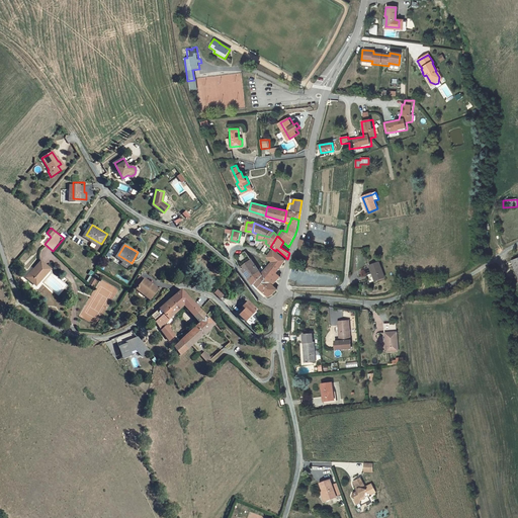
[(285,257),(276,249),(275,251),(269,258),(273,261),(263,276),(273,286),(280,277),(275,273),(285,261),(283,260),(285,257)]
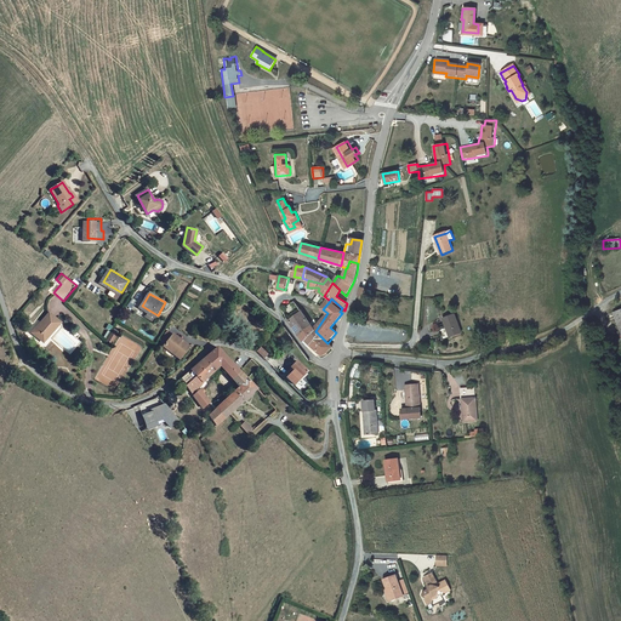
[(311,323),(303,312),(289,322),(298,336),(311,323)]
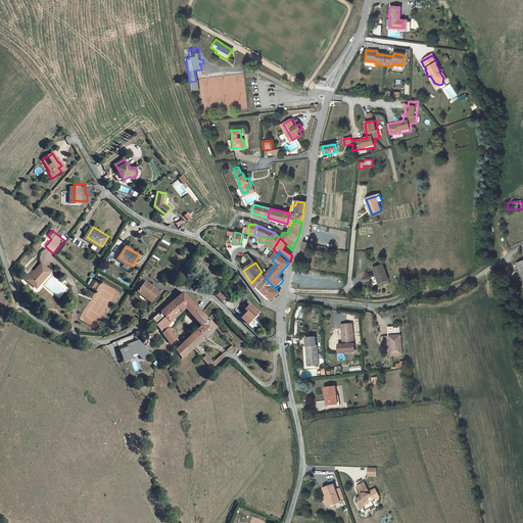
[(50,273),(42,265),(27,279),(34,286),(41,279),(43,281),(50,273)]
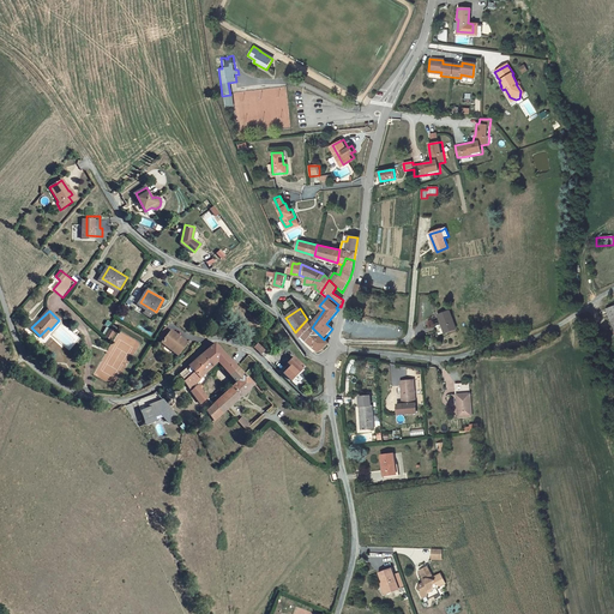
[(451,312),(438,317),(441,325),(443,325),(446,333),(457,331),(451,312)]
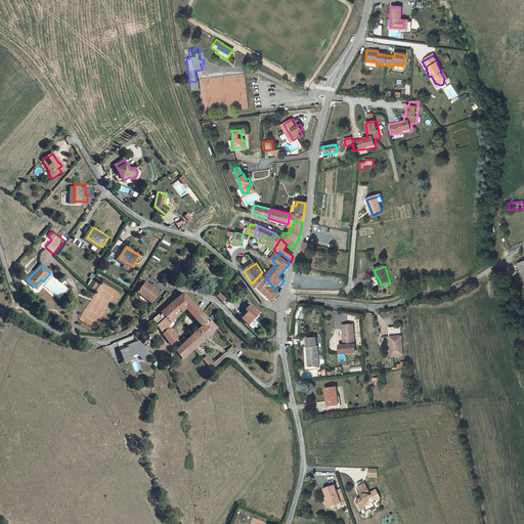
[(257,289),(266,279),(262,272),(252,284),(255,290),(257,289)]
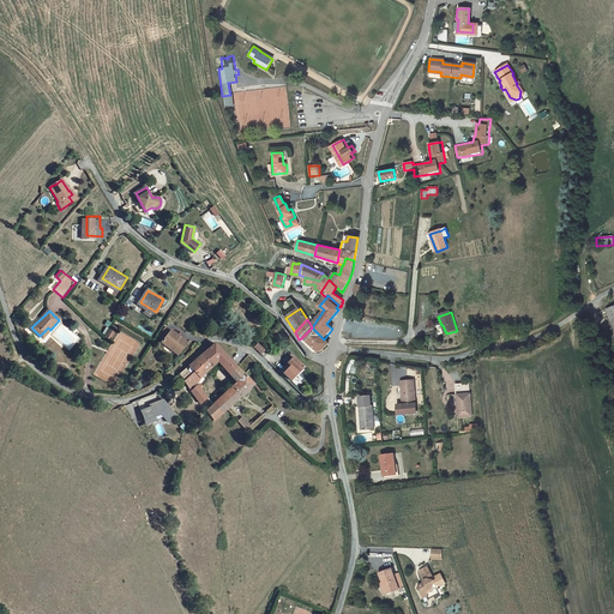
[(40,336),(42,338),(50,330),(48,327),(40,336)]
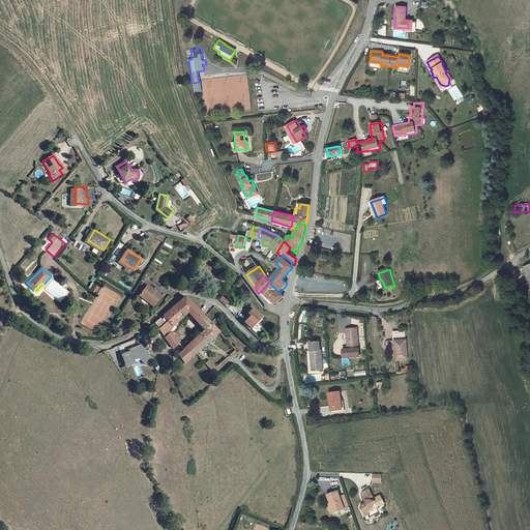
[(143,293),(148,286),(144,283),(138,290),(142,294),(143,293)]
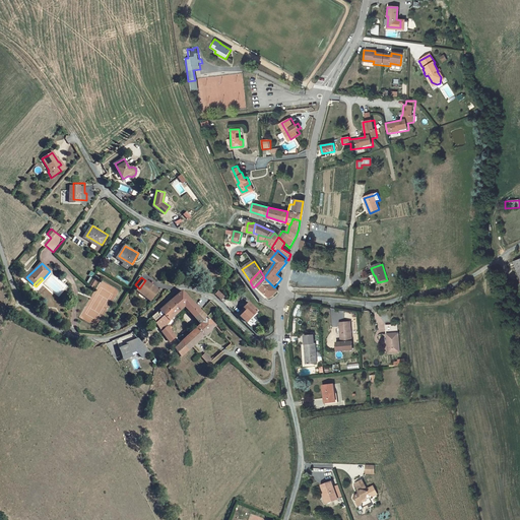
[(261,290),(269,298),(269,299),(278,290),(274,287),(264,277),(255,286),(256,286),(261,290)]
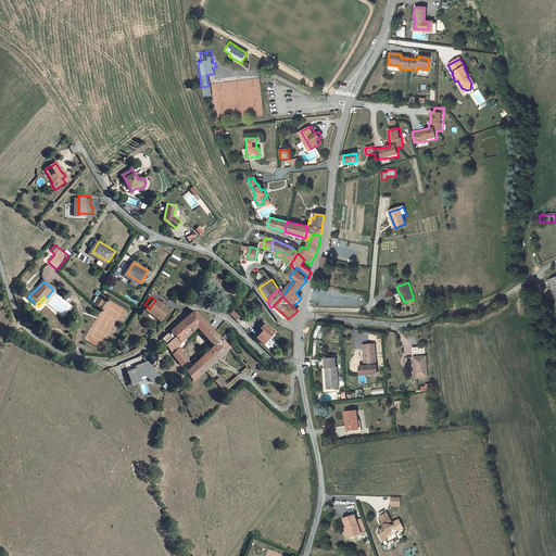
[(169,311),(156,299),(155,300),(150,307),(158,315),(156,316),(162,320),(169,311)]
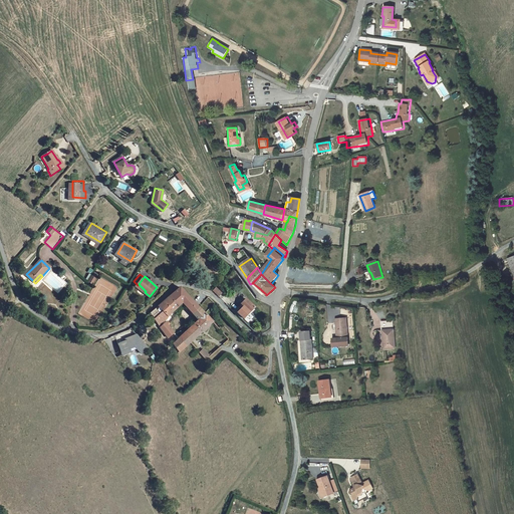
[(137,286),(145,292),(146,291),(139,284),(138,285),(137,286)]
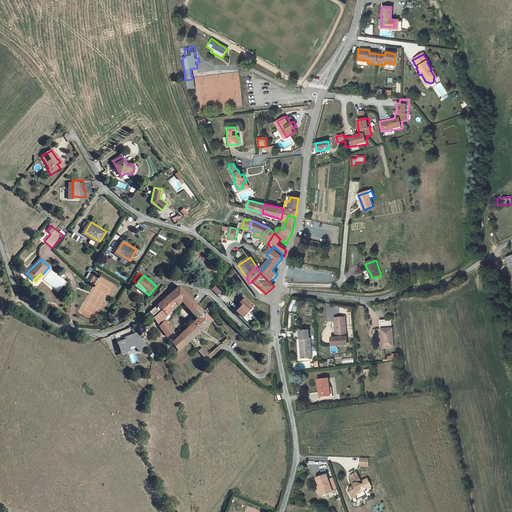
[(198,306),(179,286),(173,292),(183,302),(192,312),(198,306)]
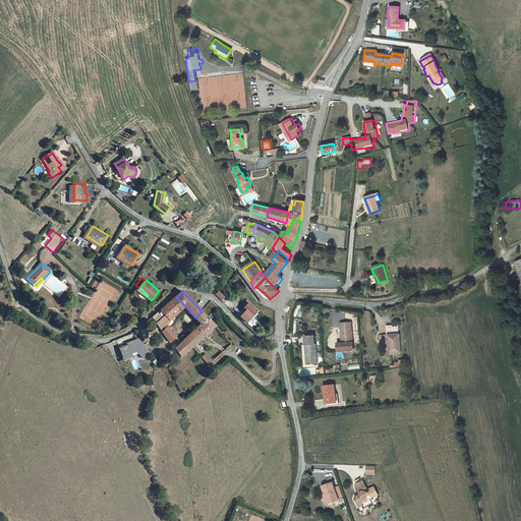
[(224,296),(219,291),(215,295),(221,300),(224,296)]
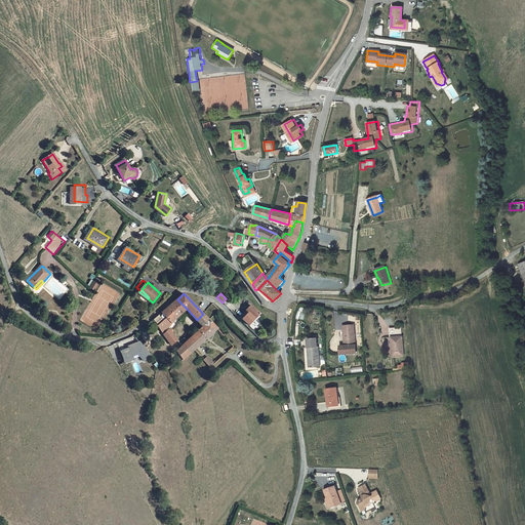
[(270,303),(272,300),(264,293),(261,295),(270,303)]
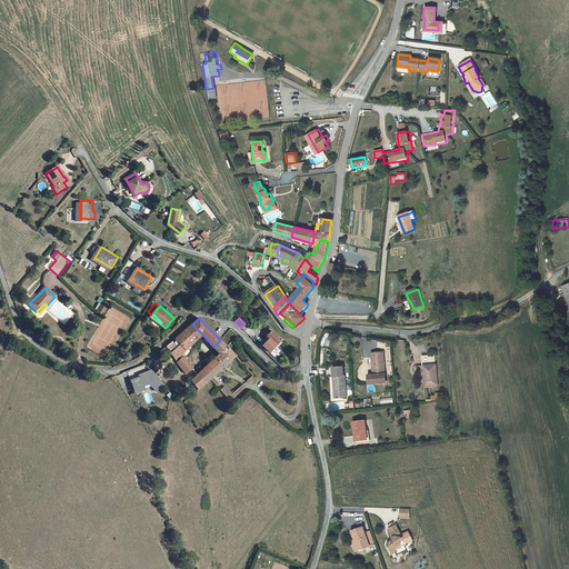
[(203,336),(192,325),(188,329),(198,340),(203,336)]
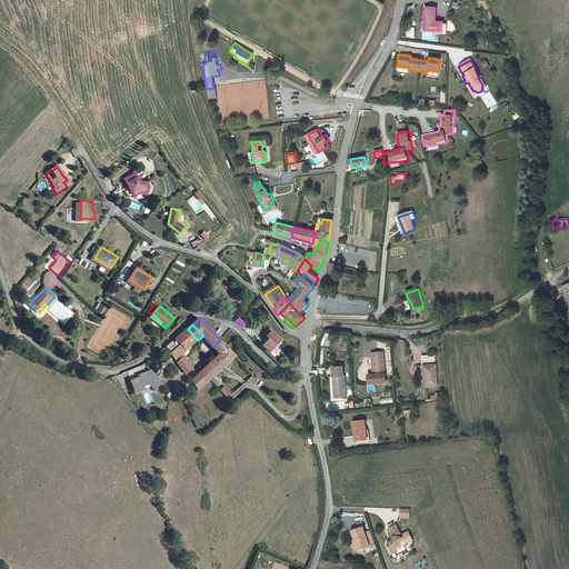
[(186,351),(193,345),(197,341),(198,340),(188,329),(166,348),(176,359),(185,355),(186,351)]
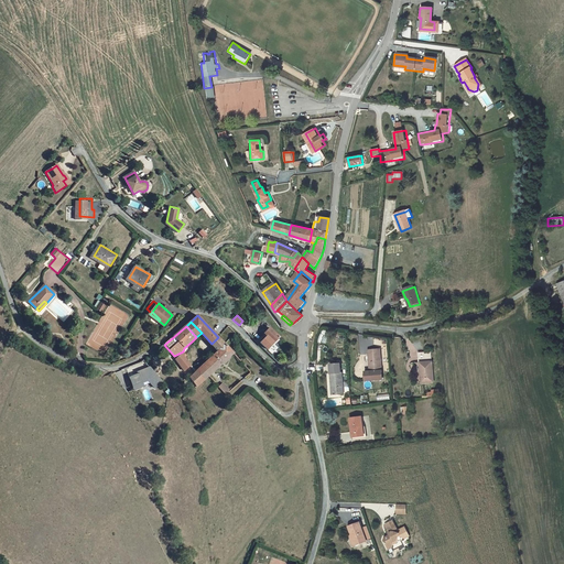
[(272,343),(278,337),(268,328),(264,333),(262,333),(267,337),(272,342),(272,343)]
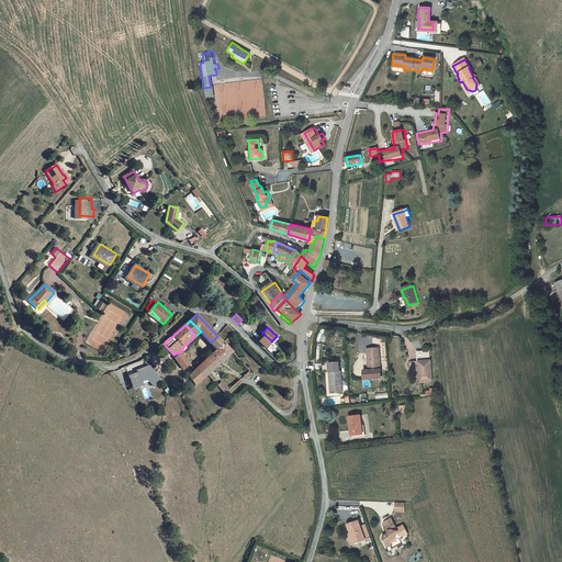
[(195,369),(204,378),(209,373),(233,351),(217,336),(211,343),(217,349),(195,369)]
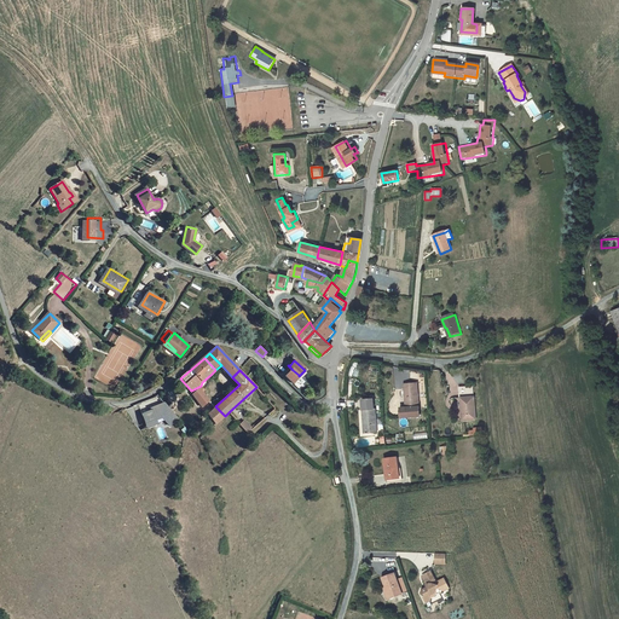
[(397,408),(398,417),(417,416),(415,383),(403,385),(404,406),(397,408)]
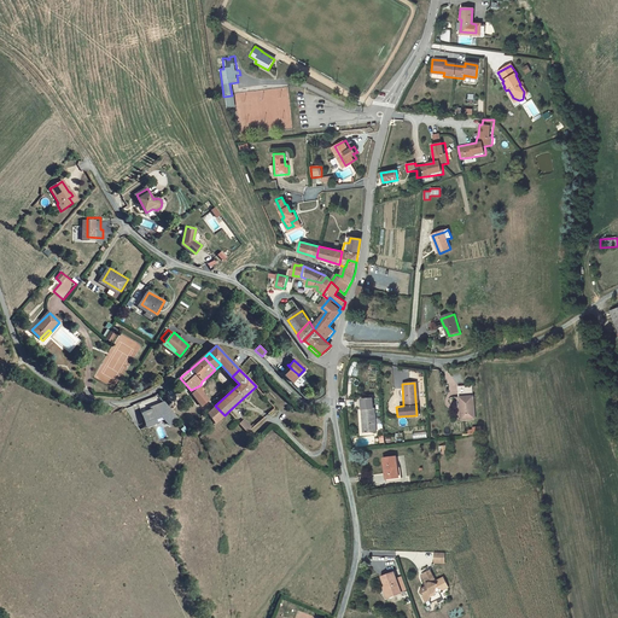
[(474,419),(471,386),(458,388),(461,420),(474,419)]
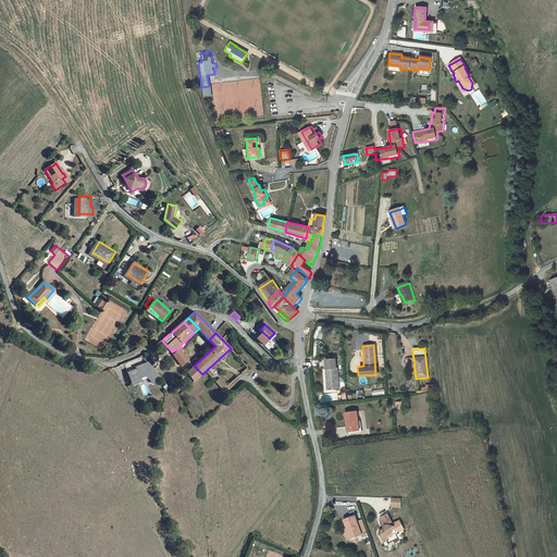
[(182,364),(188,359),(184,354),(180,349),(173,354),(182,364)]
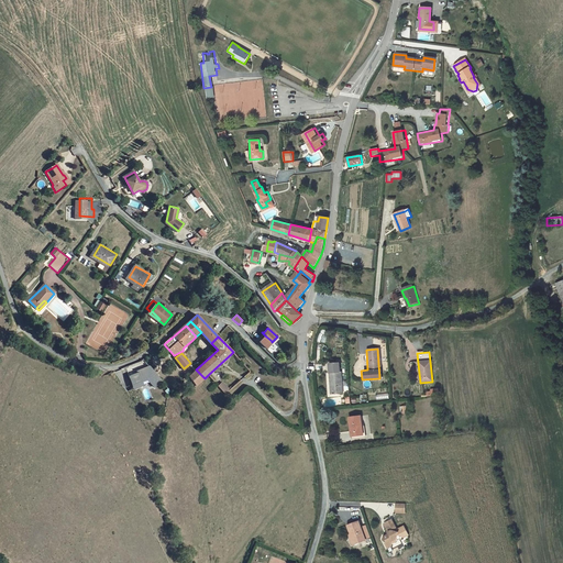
[(335,362),(326,363),(327,393),(339,393),(338,372),(337,372),(335,362)]
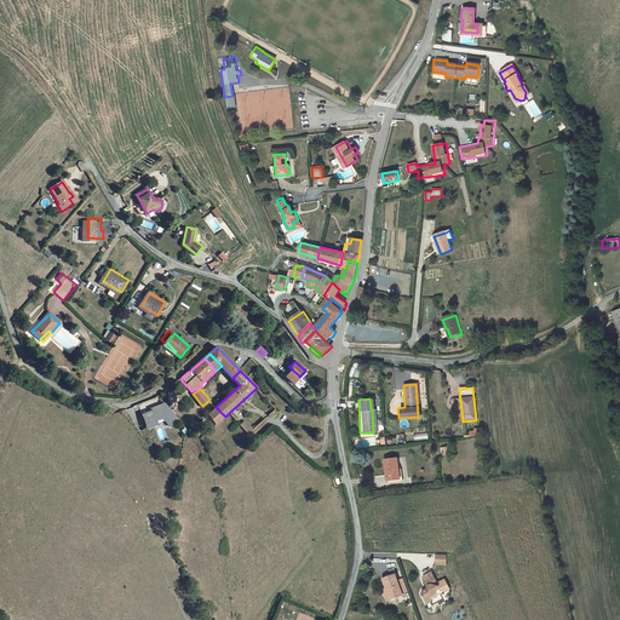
[(202,406),(208,414),(216,407),(210,400),(202,406)]
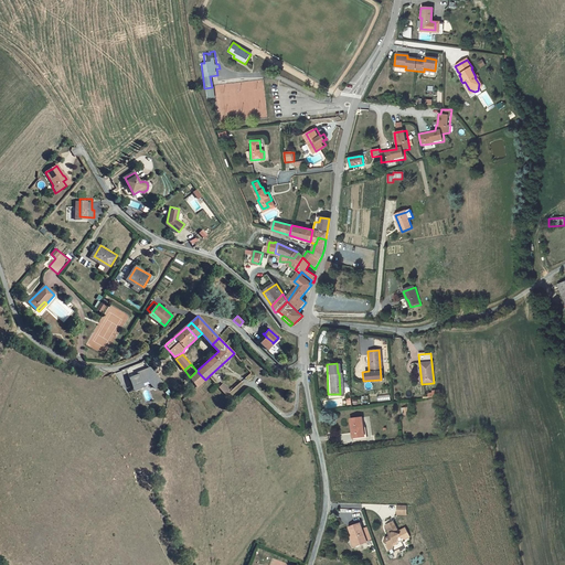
[(131,379),(135,387),(144,384),(150,382),(157,390),(163,383),(151,369),(139,373),(140,375),(131,379)]
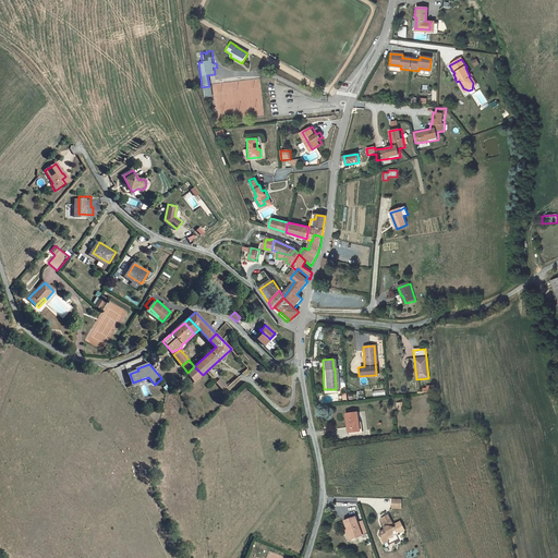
[(189,387),(203,375),(194,366),(187,373),(181,379),(189,387)]
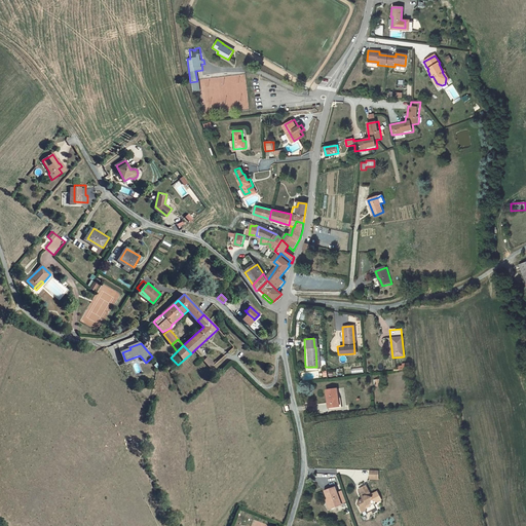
[(204,360),(212,368),(215,364),(209,357),(204,360)]
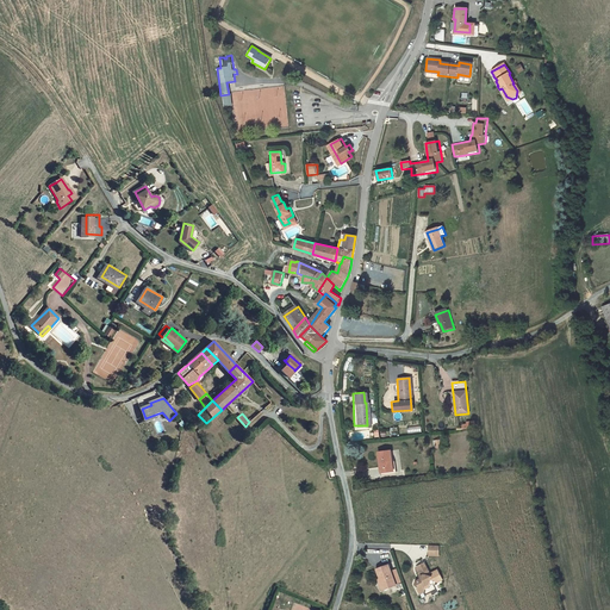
[(392,471),(388,450),(377,452),(380,473),(392,471)]
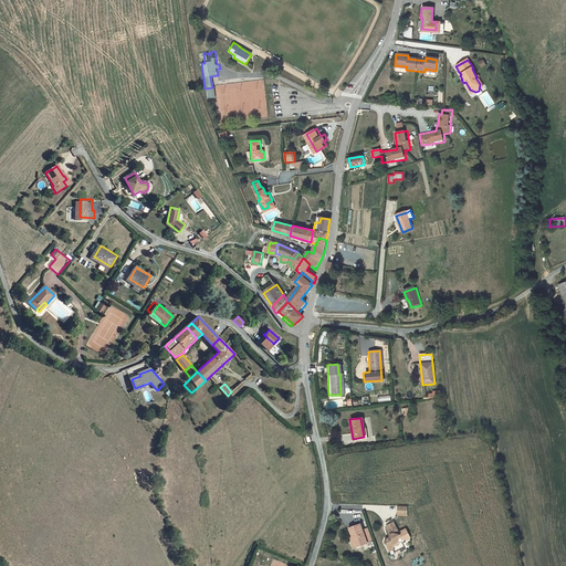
[(406,514),(407,505),(398,504),(397,514),(406,514)]
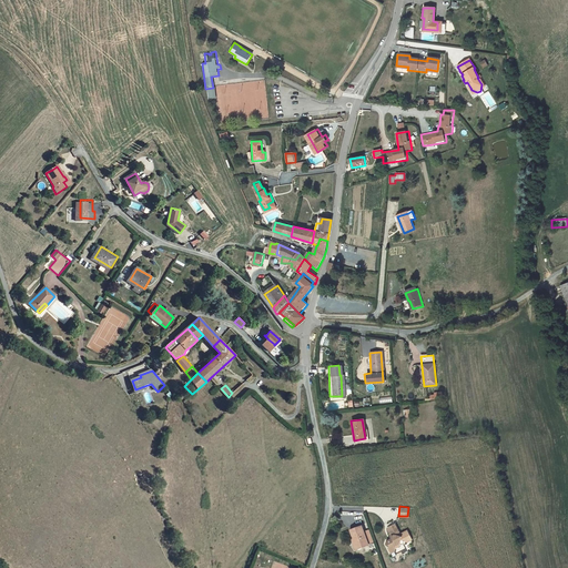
[(357,546),(368,543),(364,530),(362,524),(351,527),(357,546)]
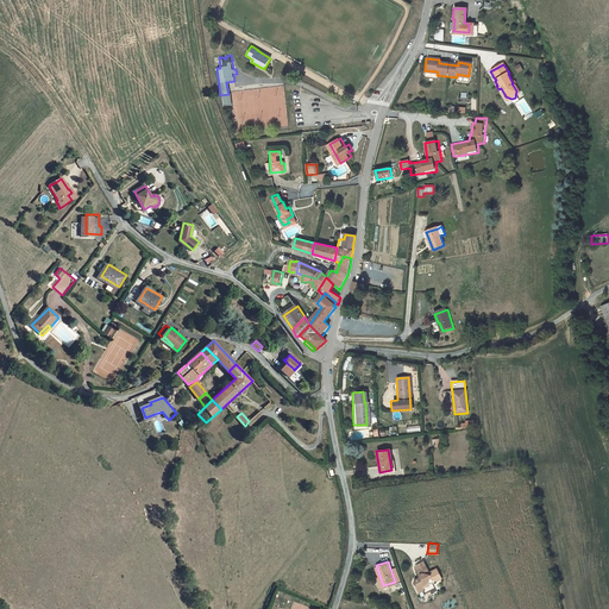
[(432,572),(428,571),(425,562),(415,566),(420,575),(419,578),(415,579),(414,583),(419,592),(422,591),(426,584),(428,583),(428,581),(433,582),(435,582),(441,579),(437,569),(432,572)]
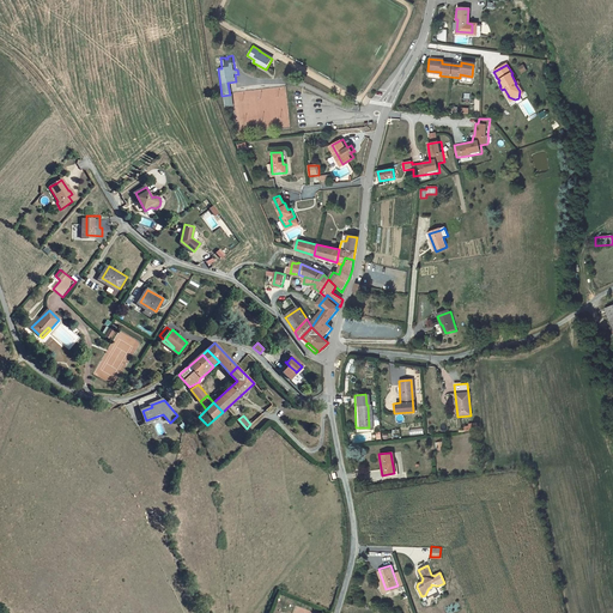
[(398,586),(402,583),(399,570),(393,572),(398,586)]
